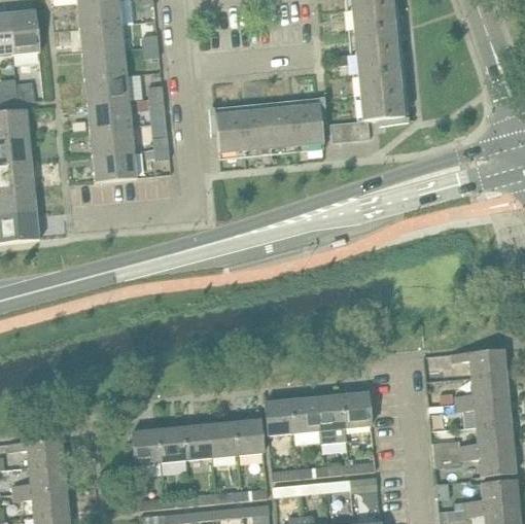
[(121,24),(119,0),(99,0),(78,2),(81,28),(121,24)]
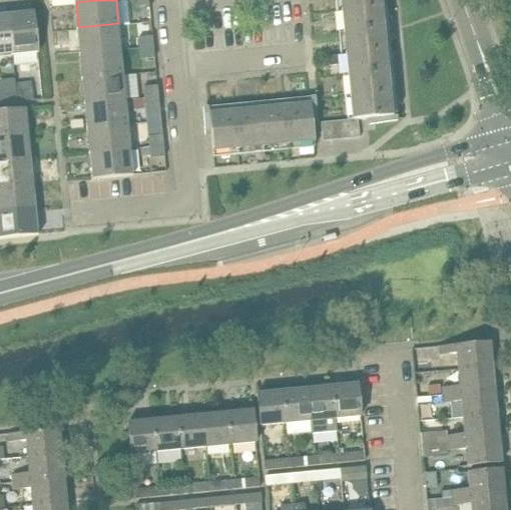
[(343,0),(343,2),(338,2),(338,0),(337,0),(338,10),(382,6),(381,0),(343,0)]
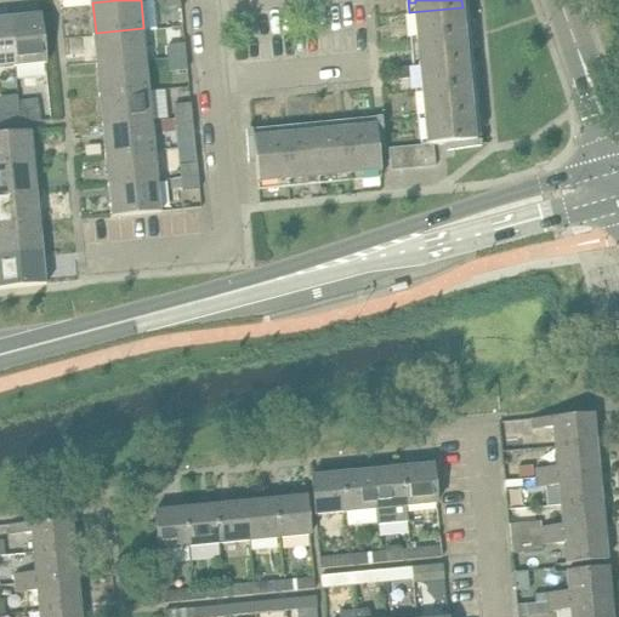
[(463,7),(409,12),(410,22),(412,22),(412,18),(418,18),(419,38),(465,33),(463,7)]
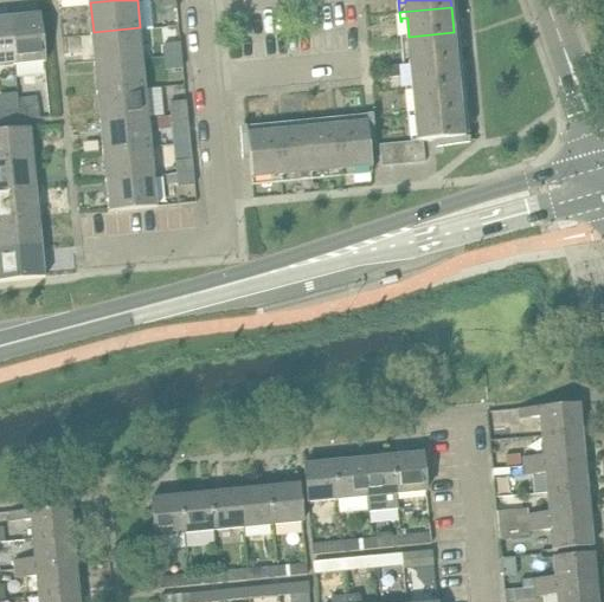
[(39,12),(11,14),(15,62),(44,58),(44,59),(46,59),(42,11),(39,11),(39,12)]
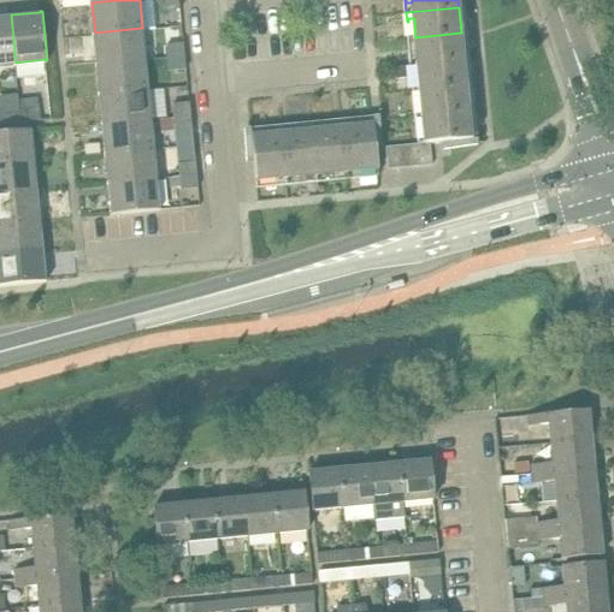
[(11,15),(0,16),(0,64),(16,63),(11,15)]
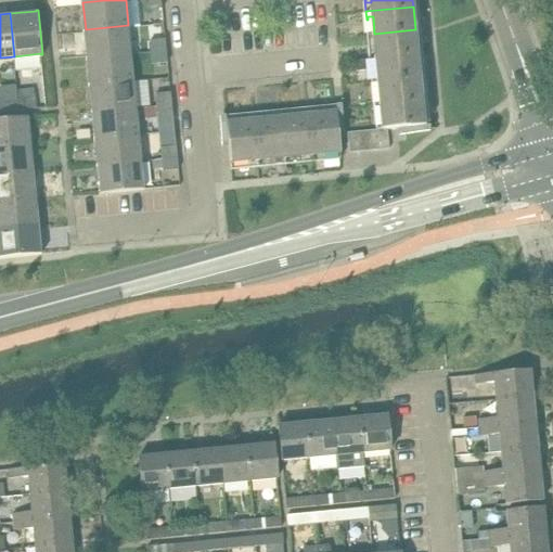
[(128,25),(86,29),(88,56),(131,52),(128,25)]
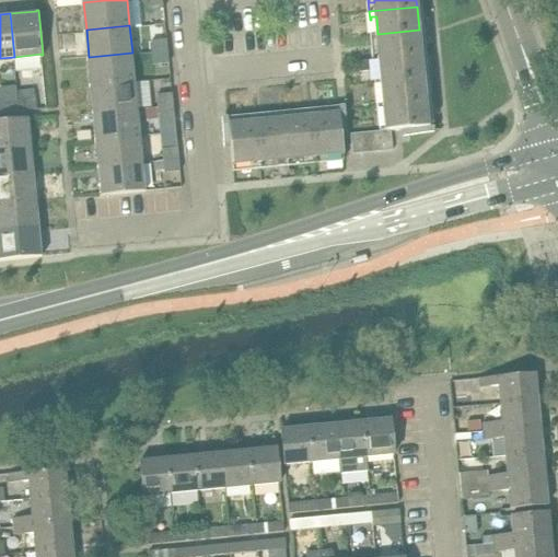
[(419,30),(378,34),(379,49),(373,49),(373,46),(372,47),(373,58),(421,54),(419,30)]
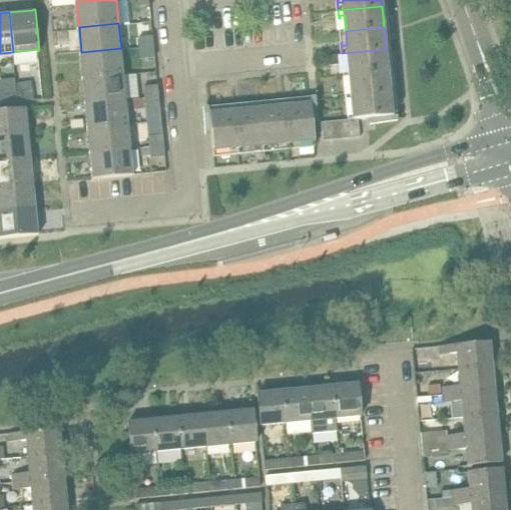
[(145,45),(154,44),(153,34),(144,35),(145,45)]
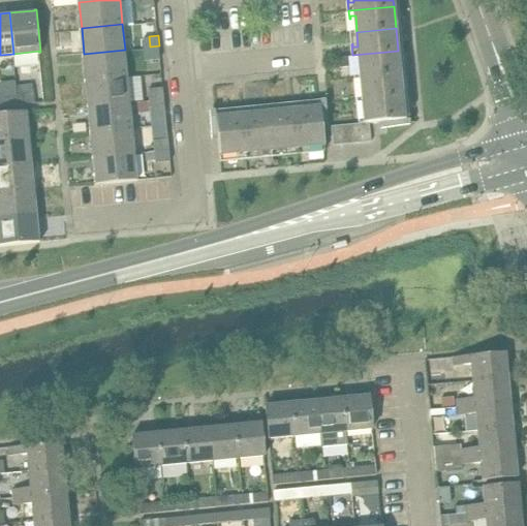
[(159,45),(150,47),(151,58),(161,57),(159,45)]
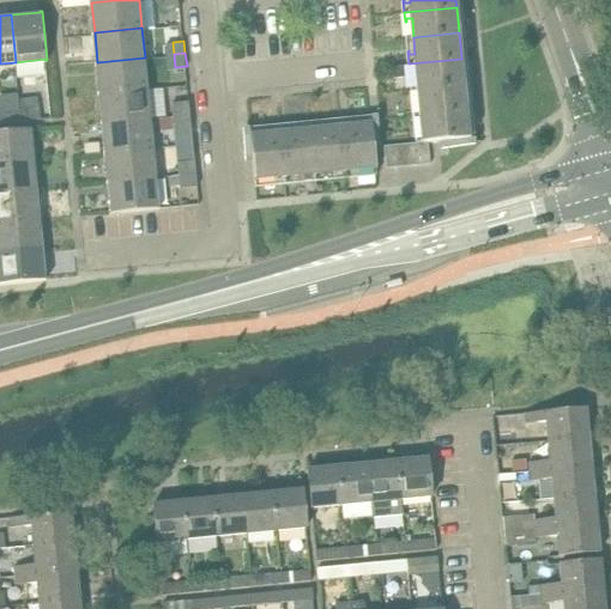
[(147,86),(145,58),(97,62),(101,91),(147,86)]
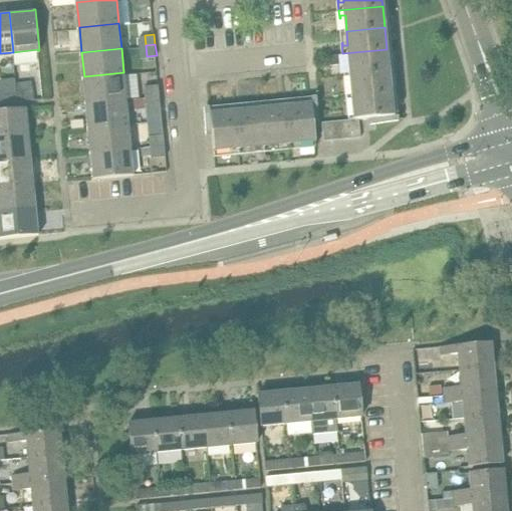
[(387,49),(342,53),(343,61),(344,61),(344,58),(349,58),(350,74),(389,70),(387,49)]
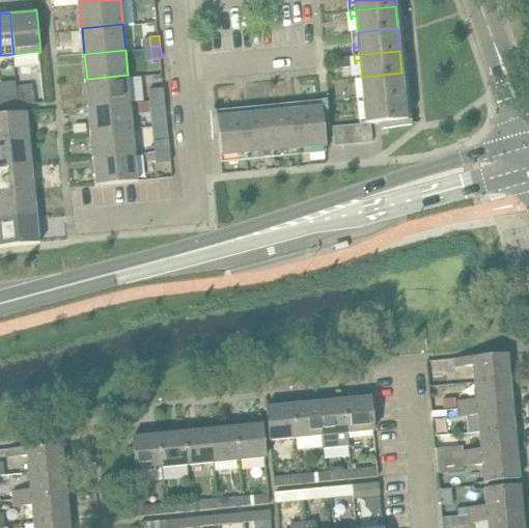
[(353,54),(341,55),(342,65),(354,64),(353,54)]
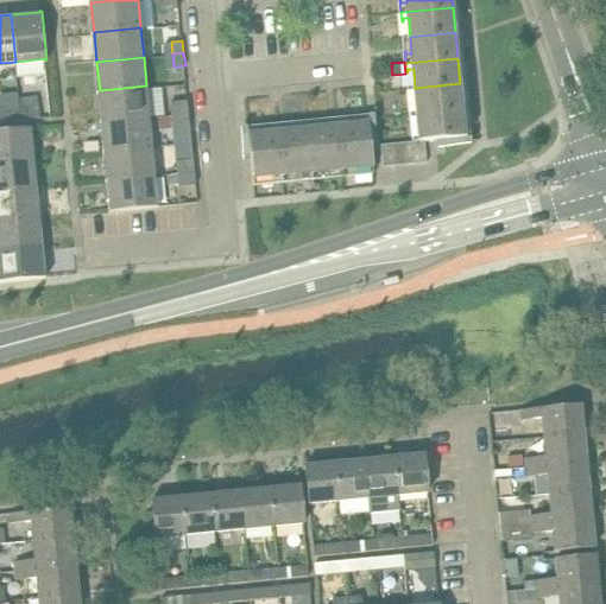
[(460,83),(415,88),(417,105),(411,105),(410,101),(409,102),(410,115),(464,109),(460,83)]
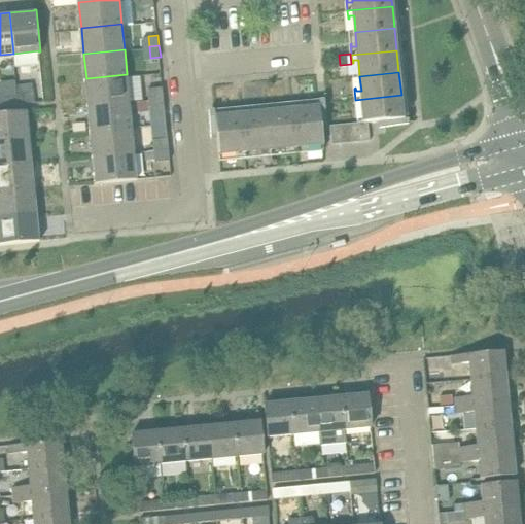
[(130,100),(127,74),(86,78),(89,104),(130,100)]
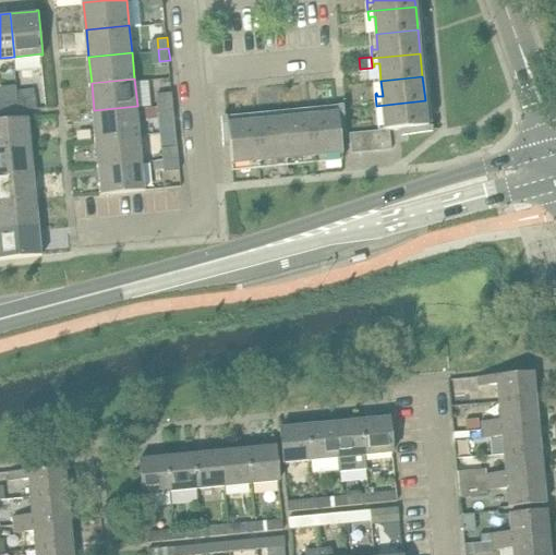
[(36,86),(19,88),(19,98),(37,96),(36,86)]
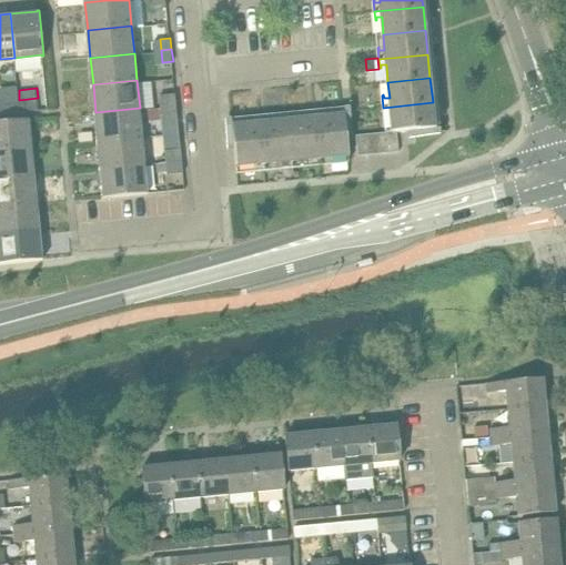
[(167,106),(178,104),(175,92),(165,93),(167,106)]
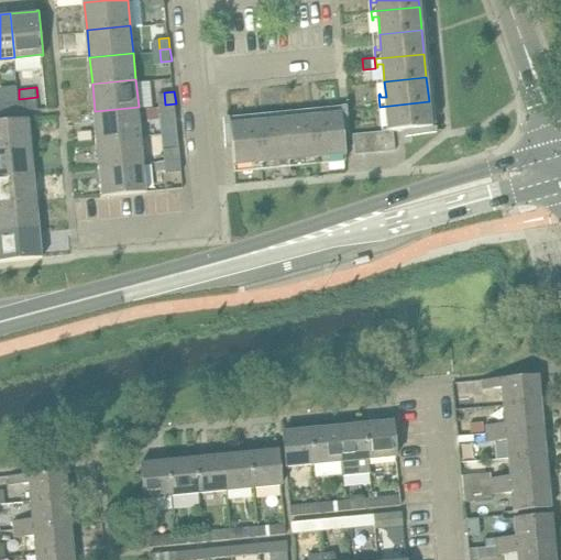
[(19,99),(20,109),(39,108),(37,97),(19,99)]
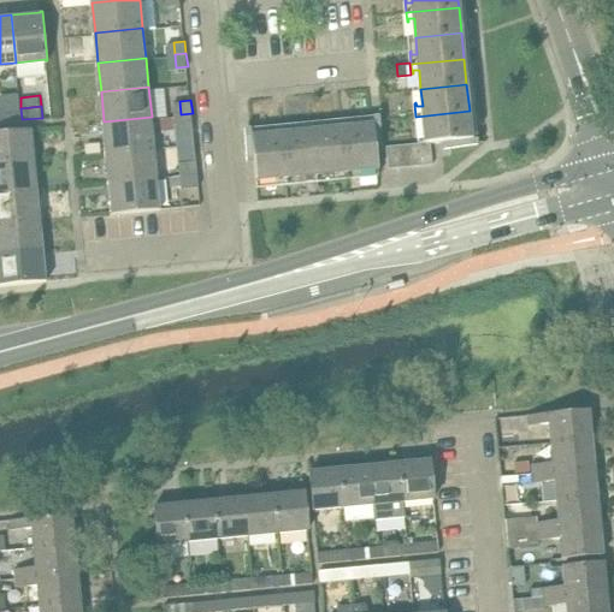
[(22,119),(21,108),(1,111),(3,122),(22,119)]
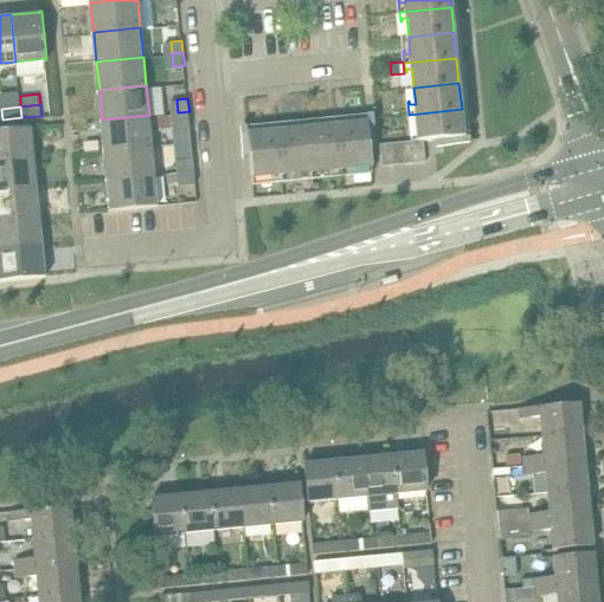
[(463,131),(462,109),(409,115),(410,123),(411,123),(411,120),(417,120),(418,136),(417,136),(417,138),(424,137),(424,138),(444,136),(444,142),(471,140),(470,134),(466,134),(466,131),(463,131)]
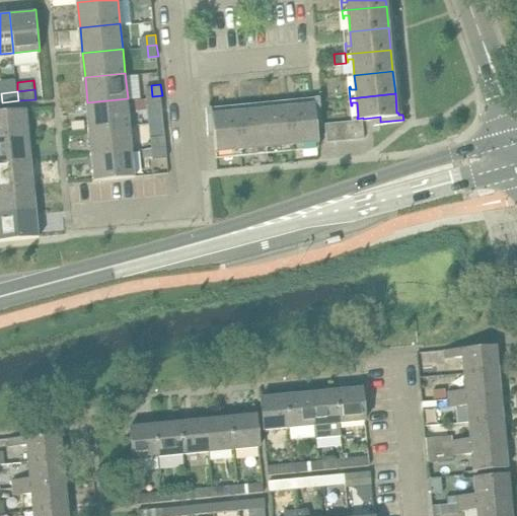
[(164,121),(162,95),(152,96),(155,121),(164,121)]
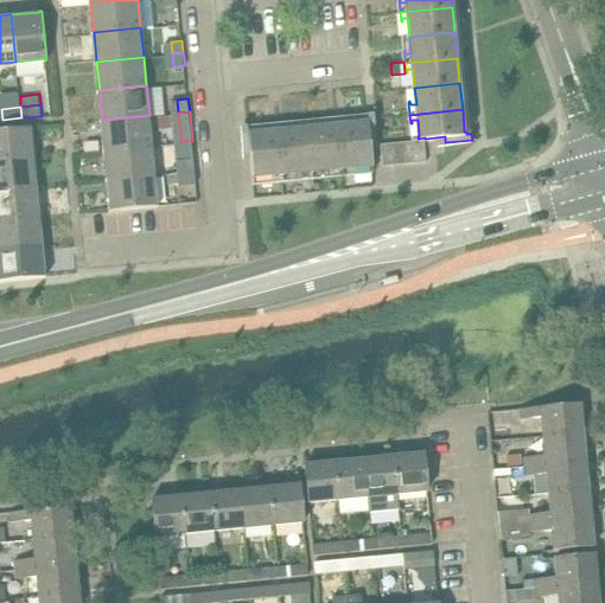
[(152,145),(150,115),(102,120),(106,149),(152,145)]
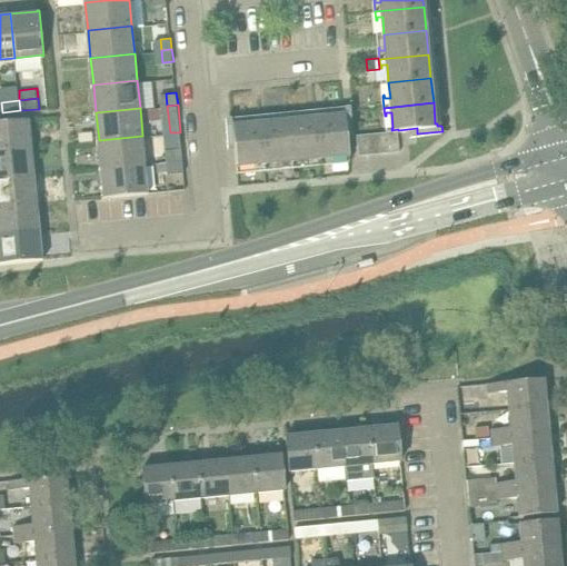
[(346,110),(316,113),(320,158),(350,155),(348,130),(354,130),(352,115),(346,111),(346,110)]
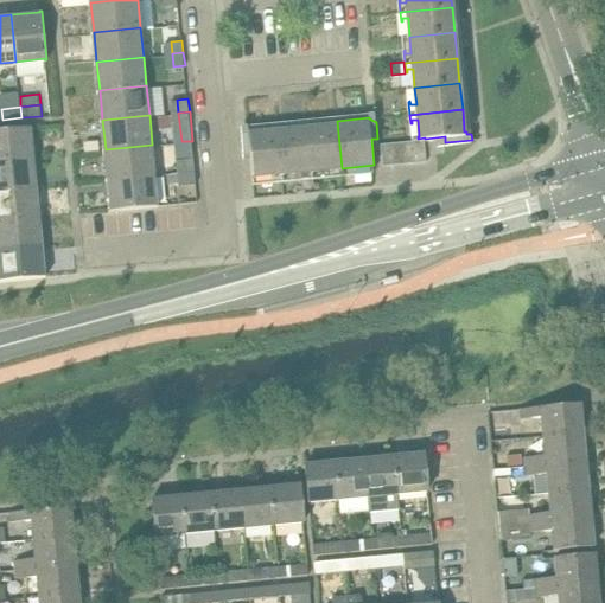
[(342,168),(337,121),(307,124),(312,171),(342,168)]
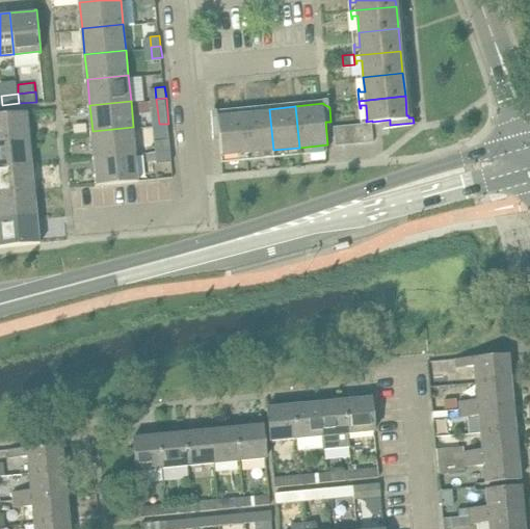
[(273,150),(269,109),(244,111),(248,153),(273,150)]
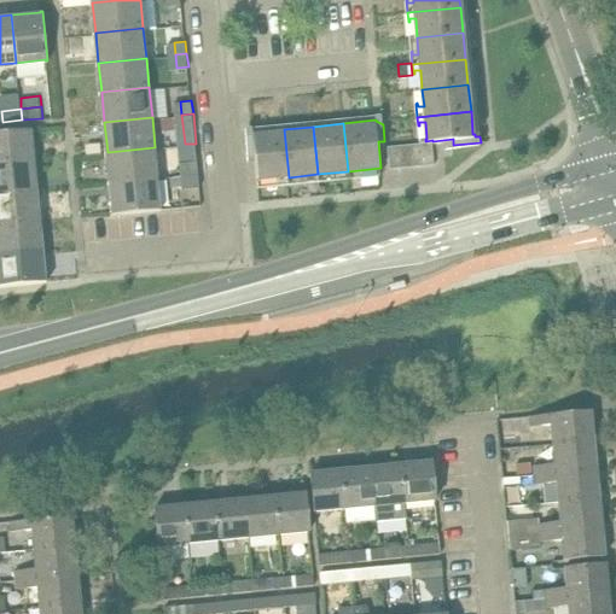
[(0,162),(35,159),(32,130),(33,130),(33,128),(0,130),(0,162)]
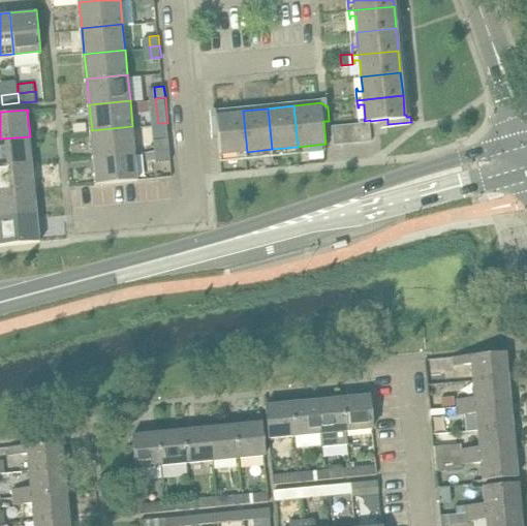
[(247,152),(243,111),(216,114),(216,115),(212,115),(213,131),(218,131),(220,154),(247,152)]
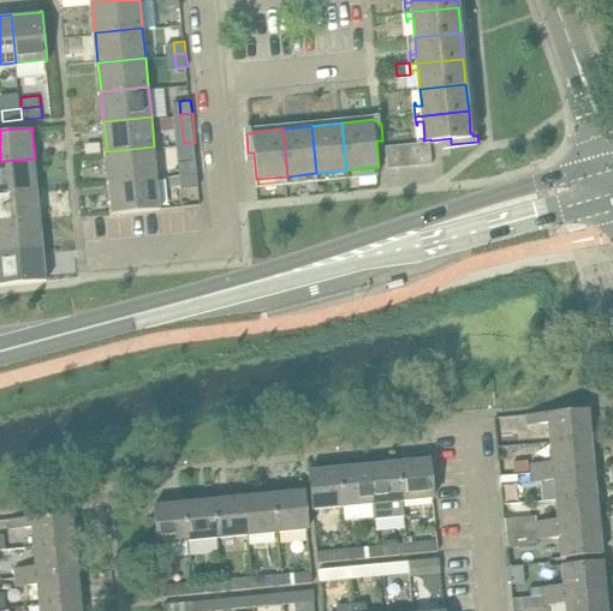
[(430,139),(423,141),(412,142),(414,153),(423,151),(432,150),(430,141),(430,139)]
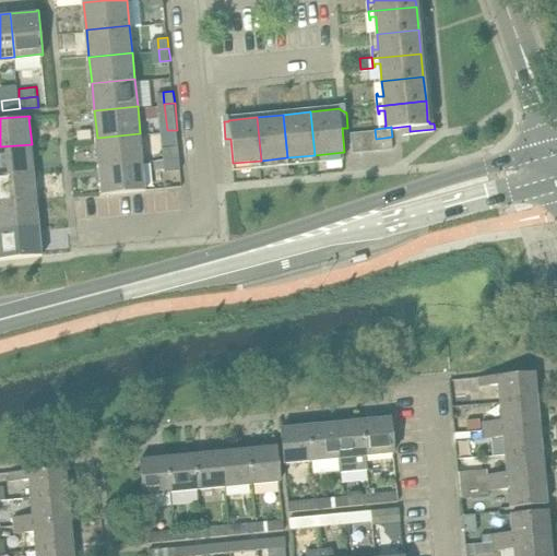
[(375,129),(367,130),(368,140),(376,139),(375,129)]
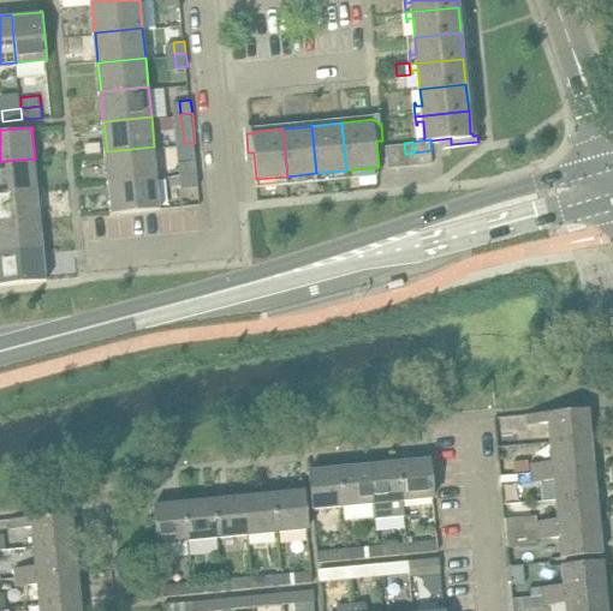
[(198,172),(195,143),(184,143),(186,173),(198,172)]
